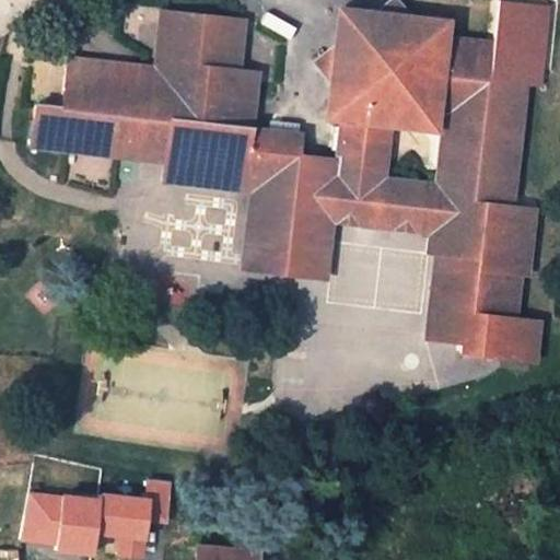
[(293,195),(251,189),(242,271),(325,280),(330,225),(426,235),(423,255),(432,256),(422,339),(461,342),(459,353),(538,362),(543,319),(517,316),(522,276),(531,277),(538,206),(516,203),(529,83),(541,84),(549,9),(501,3),(497,41),(451,35),(453,16),(337,4),(324,121),(337,123),(333,156),(299,153),(293,195)]
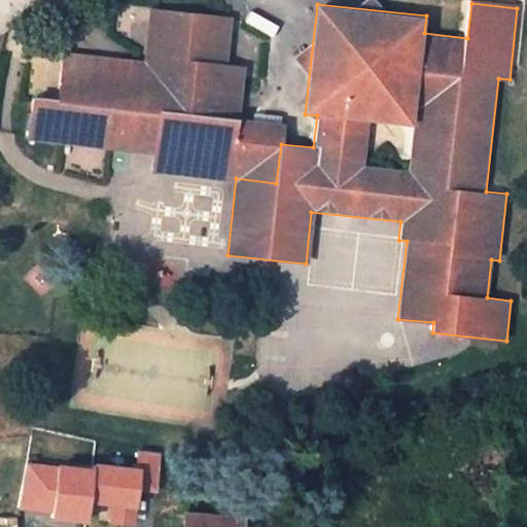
[(30,140),(130,150),(132,140),(155,143),(154,152),(152,170),(236,178),(276,183),(281,144),(282,126),(235,119),(240,67),(222,64),(229,15),(153,8),(147,56),(152,56),(150,72),(102,67),(103,57),(64,53),(58,102),(34,100),(30,140)]
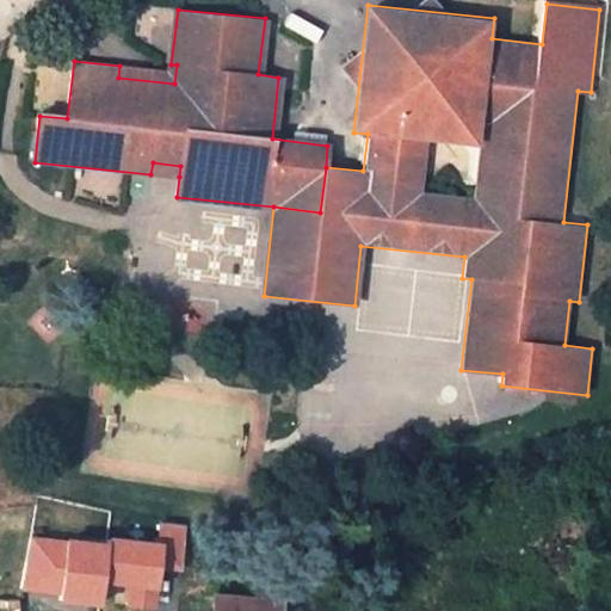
[(177,65),(171,65),(170,71),(119,66),(118,78),(174,84),(177,65)]
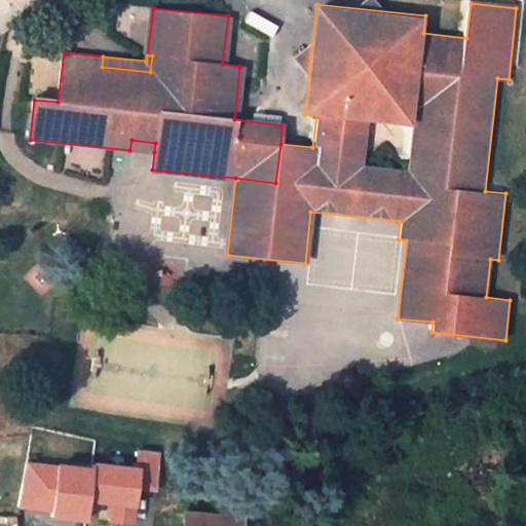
[(132,140),(129,150),(154,152),(155,143),(132,140)]
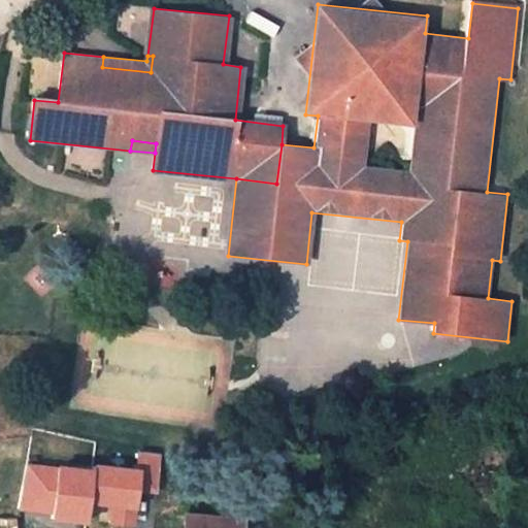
[(25,484),(138,498),(142,455),(48,443),(50,432),(32,430),(25,484)]
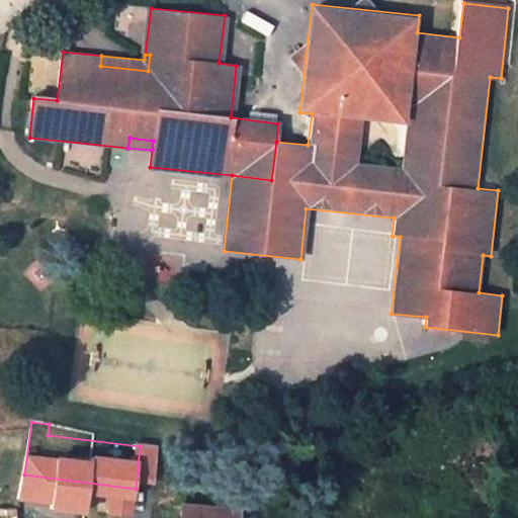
[(229,517),(230,509),(181,505),(180,517),(229,517)]
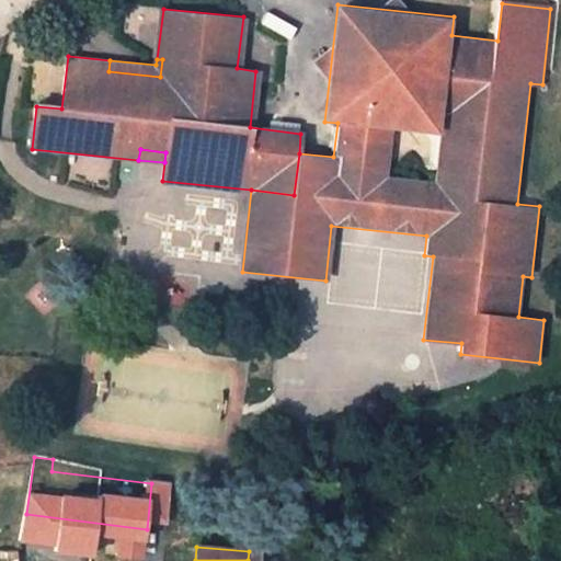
[(3,558),(18,557),(16,548),(3,549),(3,558)]
